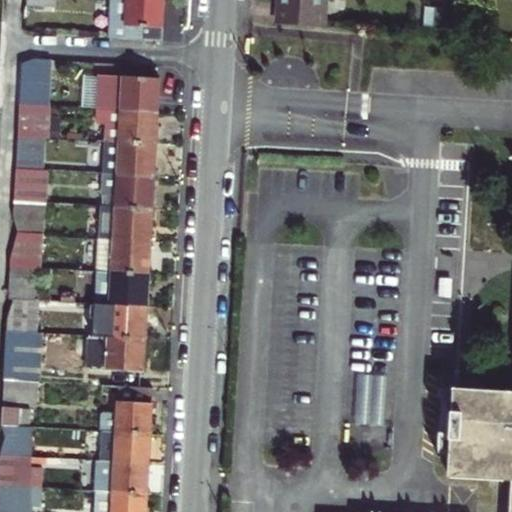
[(162,38),(163,0),(110,0),(109,35),(162,38)]
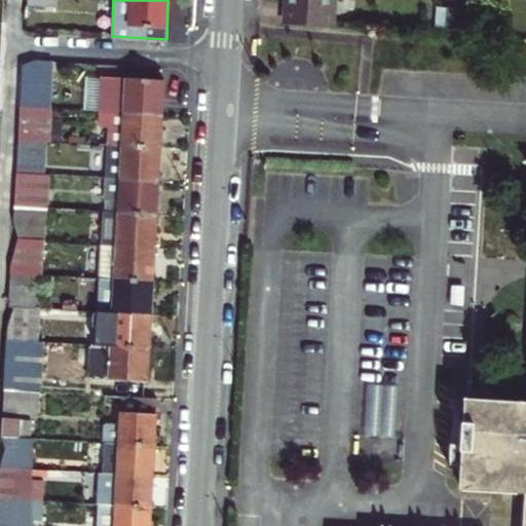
[(293,0),(292,26),(333,29),(335,0),(293,0)]
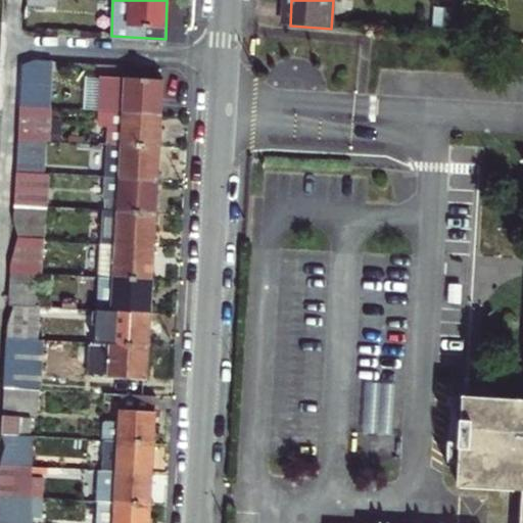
[(463,10),(436,8),(435,34),(461,37),(463,10)]
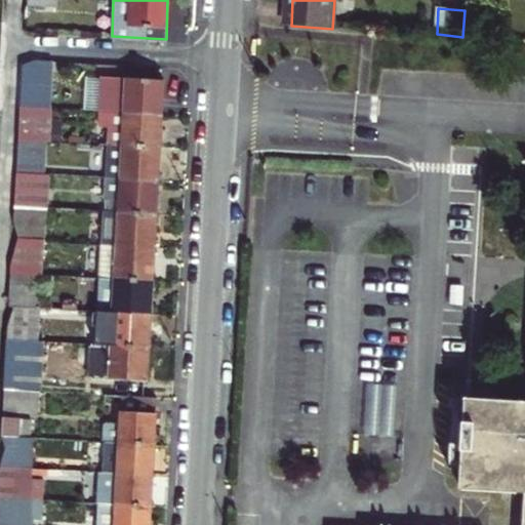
[(163,79),(115,76),(114,90),(98,89),(97,110),(99,110),(161,112),(163,79)]
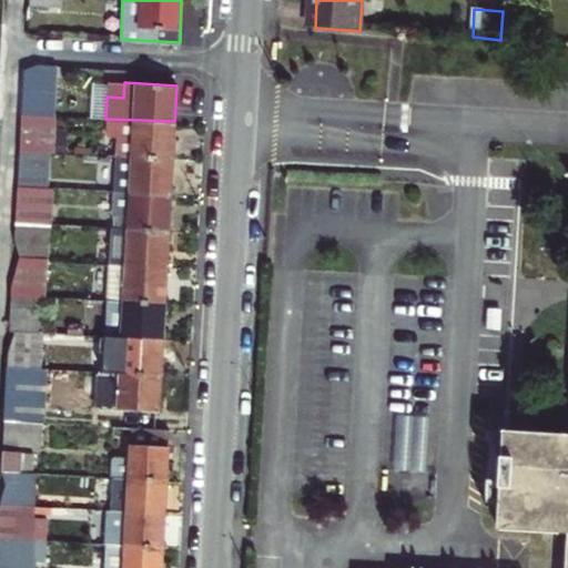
[(107,82),(107,97),(123,98),(124,82),(107,82)]
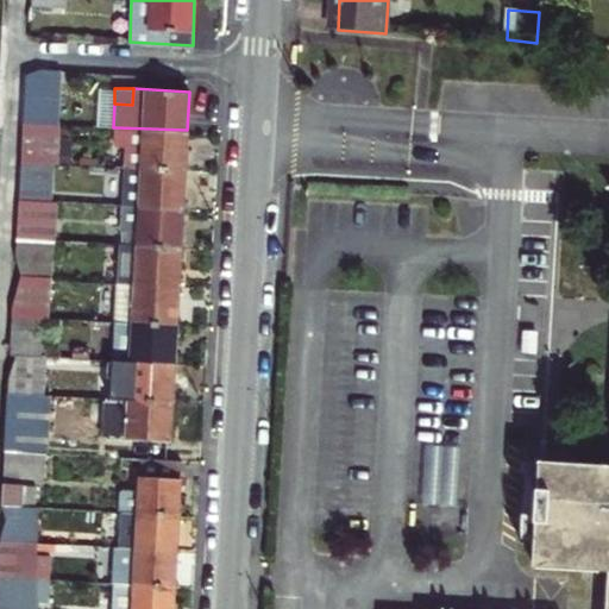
[(58,95),(24,94),(22,123),(56,124),(57,124),(58,95)]
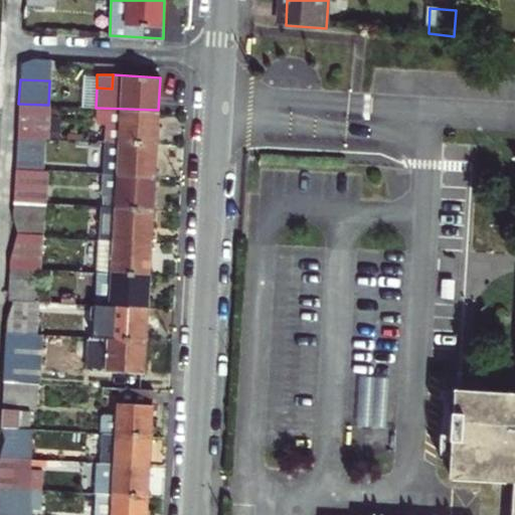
[(47,105),(18,104),(16,136),(45,138),(47,105)]
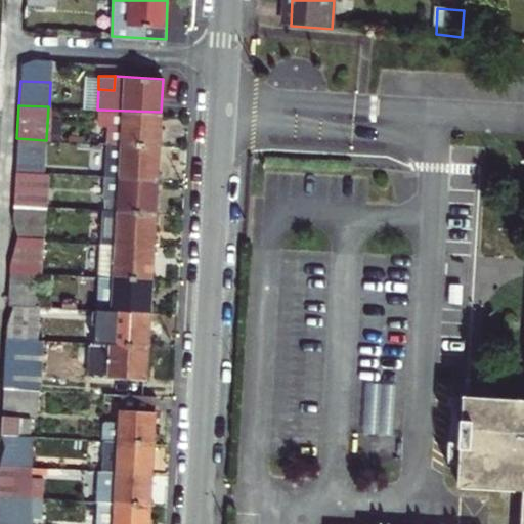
[(161,112),(99,110),(98,125),(106,126),(105,143),(159,146),(161,112)]
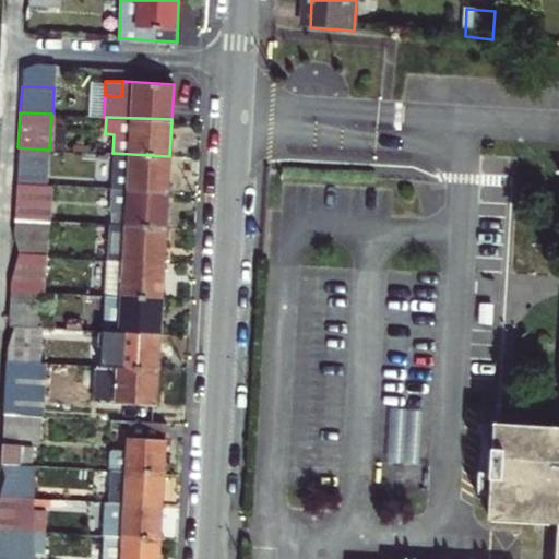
[(49,150),(18,147),(16,183),(47,186),(49,150)]
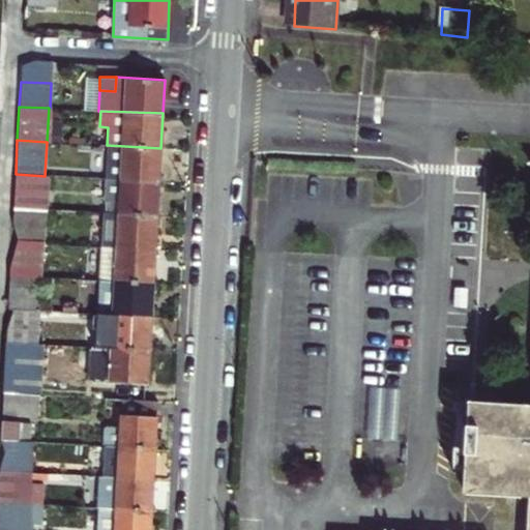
[(159,182),(160,148),(107,145),(105,179),(159,182)]
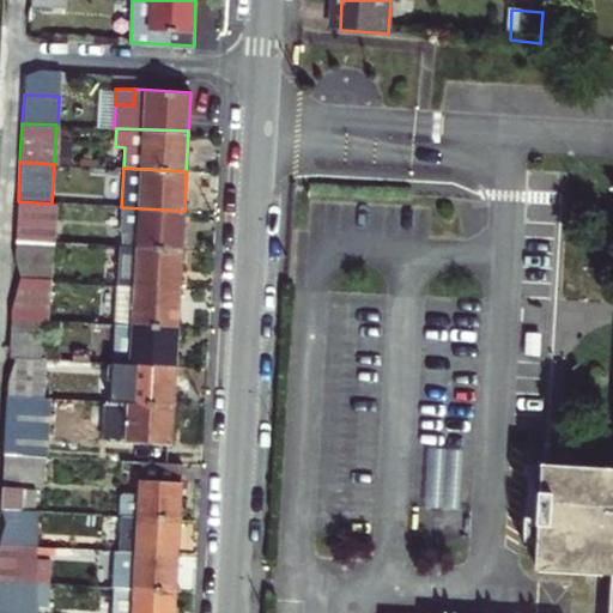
[(52,204),(18,201),(16,240),(50,242),(52,204)]
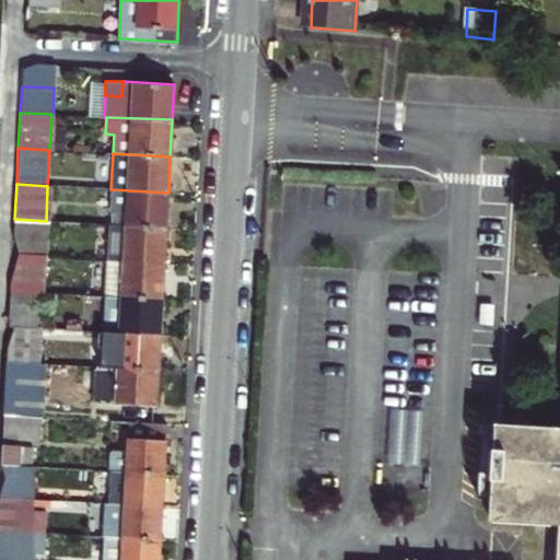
[(168,193),(111,189),(108,224),(166,228),(168,193)]
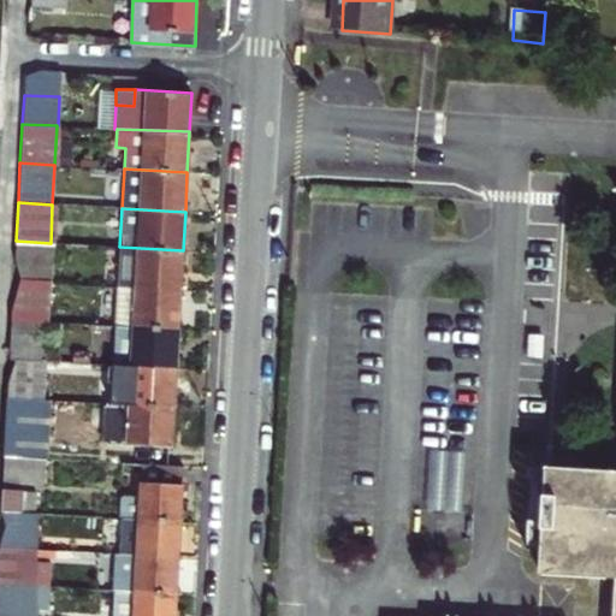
[(16,241),(15,259),(21,279),(48,282),(51,243),(16,241)]
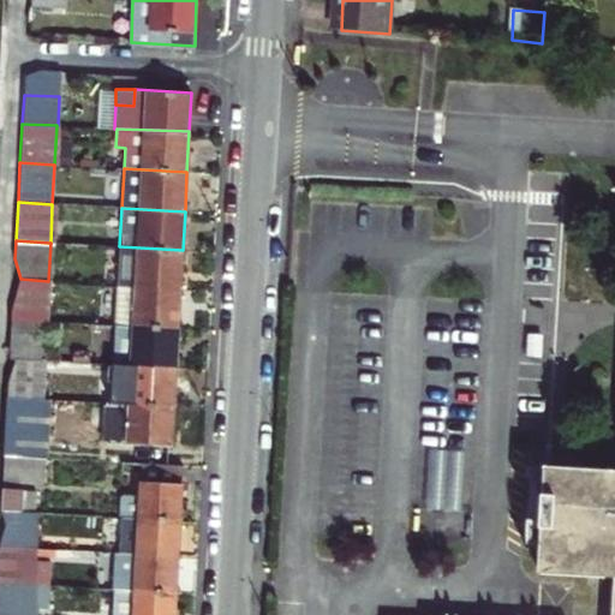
[(180,288),(183,250),(119,246),(118,285),(180,288)]
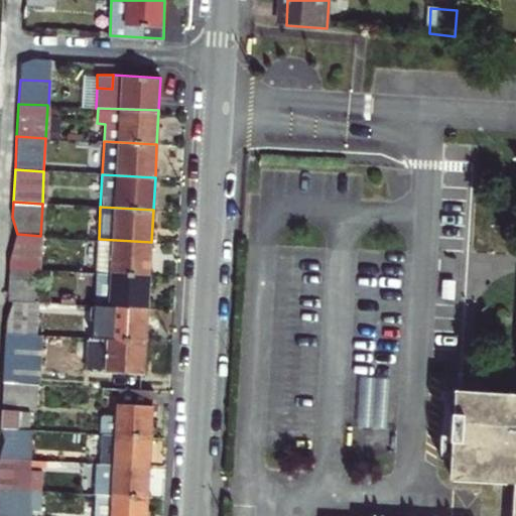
[(40,236),(17,234),(10,258),(9,267),(38,269),(40,236)]
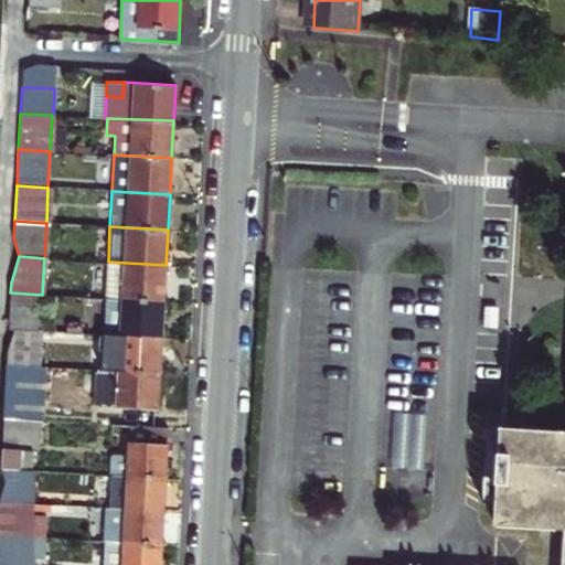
[(166,265),(108,262),(106,298),(121,299),(163,301),(166,265)]
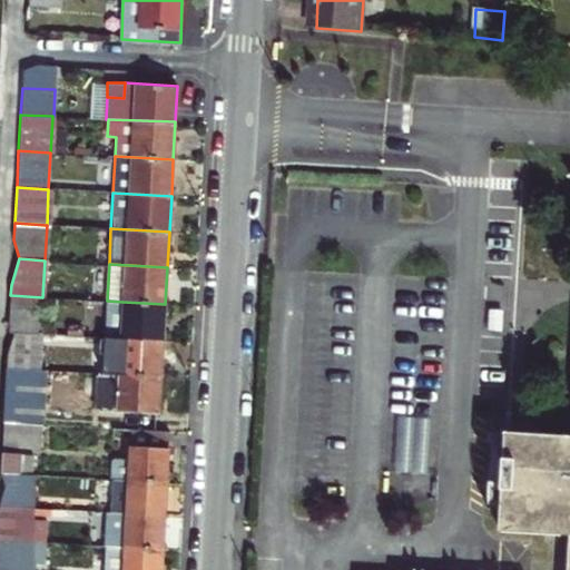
[(10,295),(9,312),(15,333),(41,334),(42,297),(10,295)]
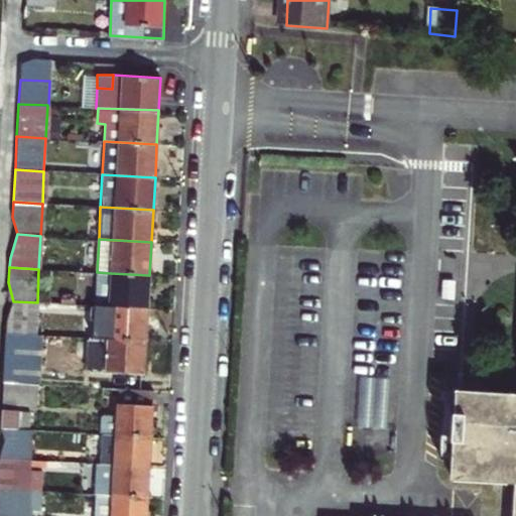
[(95,305),(109,306),(111,273),(97,272),(95,305)]
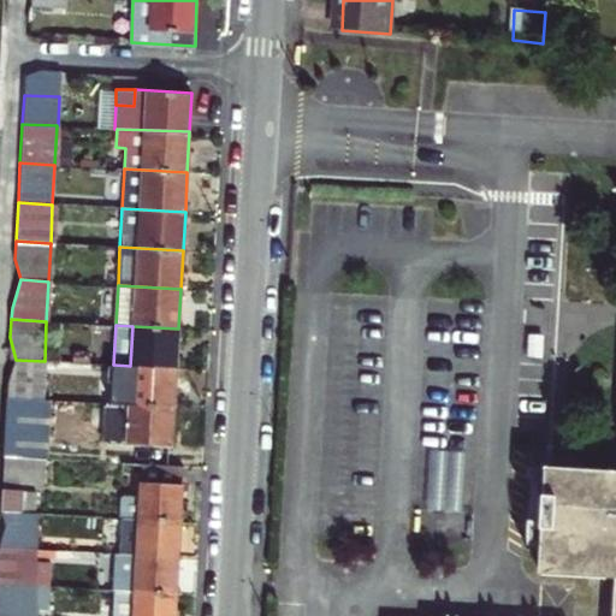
[(176,368),(178,329),(132,326),(130,366),(176,368)]
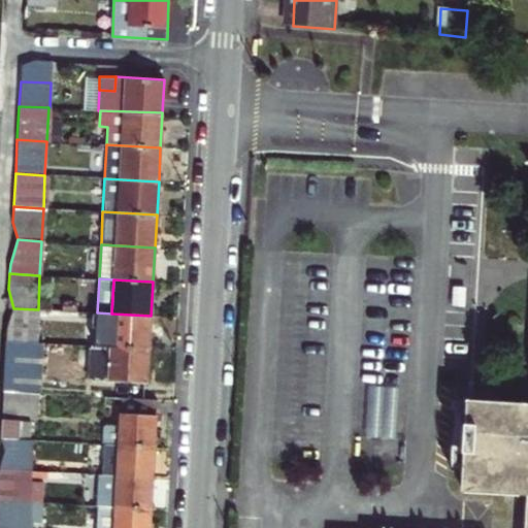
[(38,309),(13,308),(6,330),(5,340),(36,342),(38,309)]
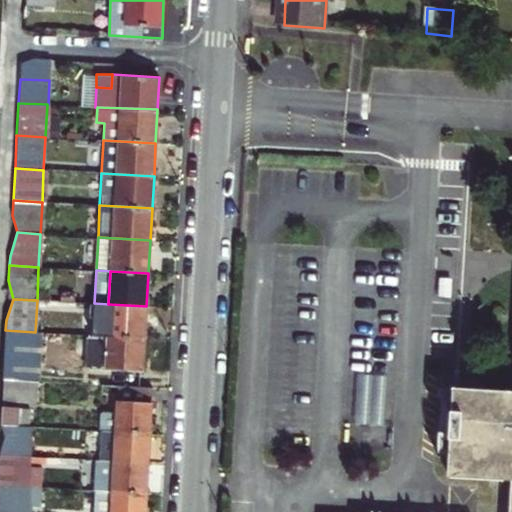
[(92,335),(145,338),(146,306),(108,304),(94,303),(92,335)]
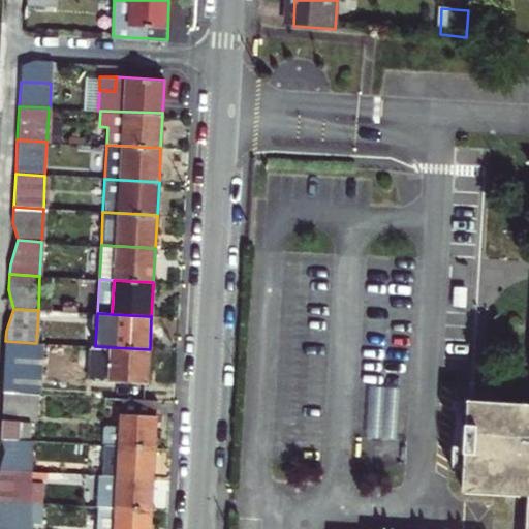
[(36,343),(5,341),(3,392),(39,394),(42,343),(36,343)]
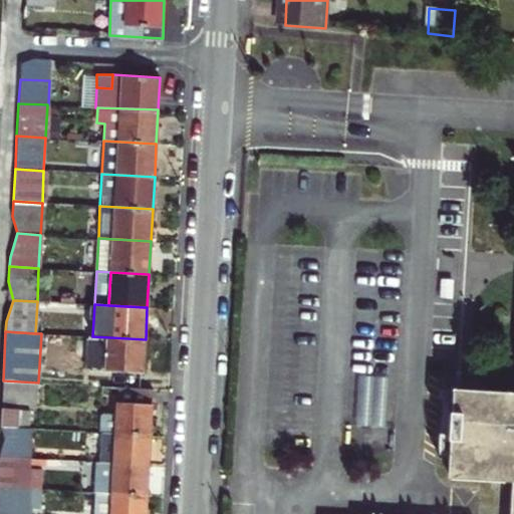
[(144,372),(146,339),(92,336),(85,336),(84,369),(144,372)]
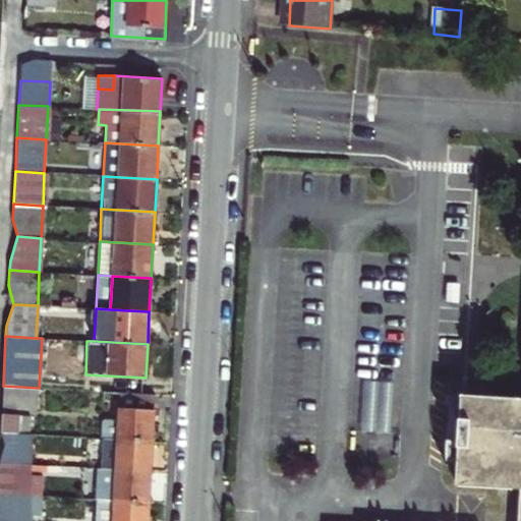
[(39,388),(3,386),(2,403),(37,406),(39,388)]
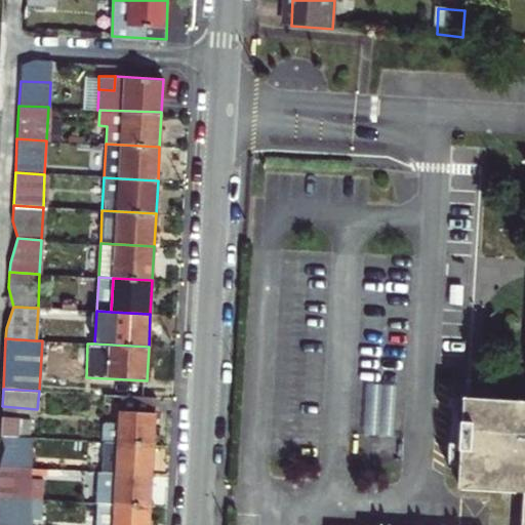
[(106,442),(154,445),(157,398),(120,396),(118,423),(102,422),(101,441),(106,442)]
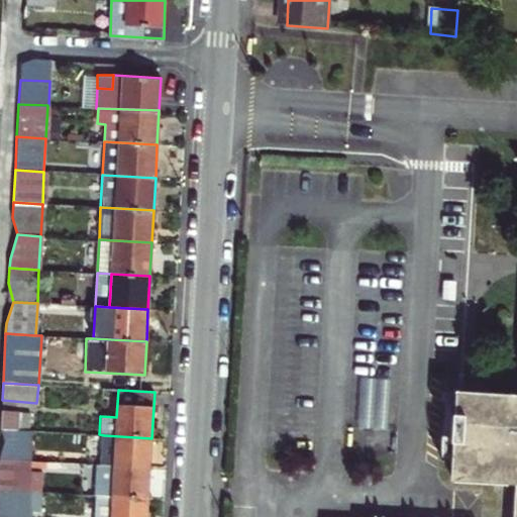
[(516,516),(516,394),(460,391),(454,481),(516,485),(516,504),(516,516)]
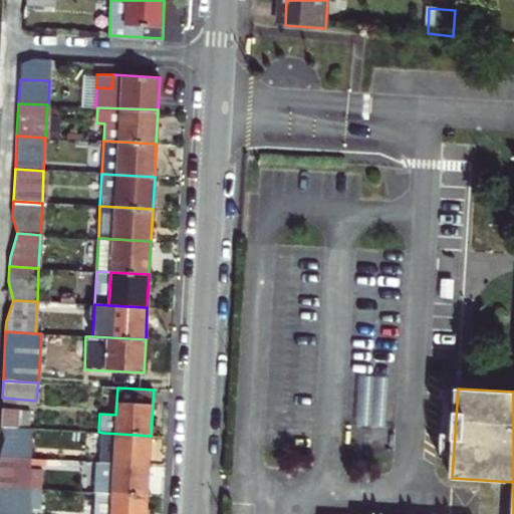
[(1,426),(28,428),(30,410),(2,408),(1,426)]
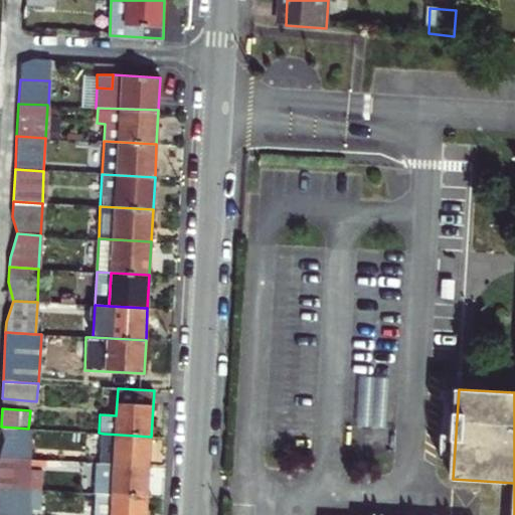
[(3,440),(0,451),(0,456),(30,459),(32,428),(28,428),(1,426),(3,440)]
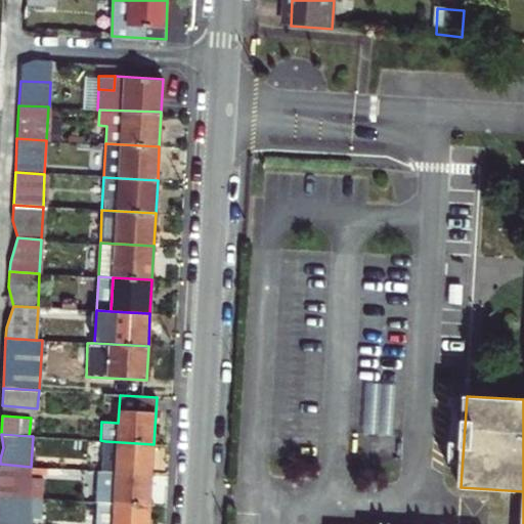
[(105,441),(104,472),(151,475),(154,444),(105,441)]
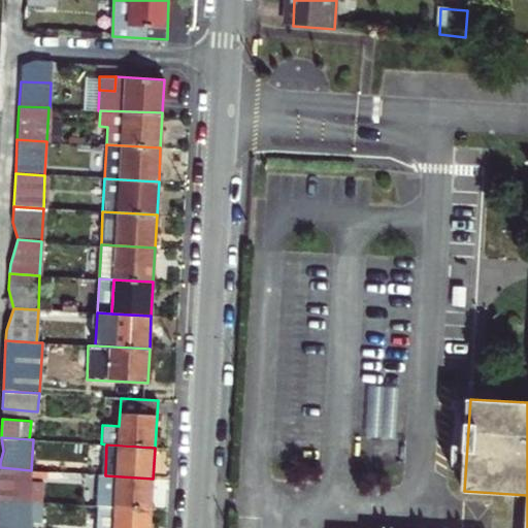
[(103,506),(152,509),(153,479),(105,475),(103,506)]
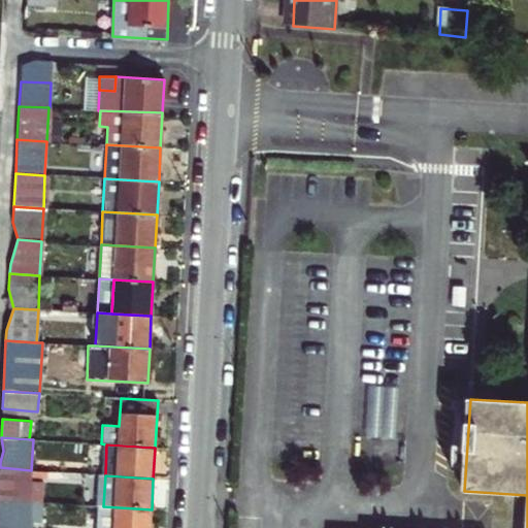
[(0,490),(0,499),(42,502),(43,481),(3,479),(0,490)]
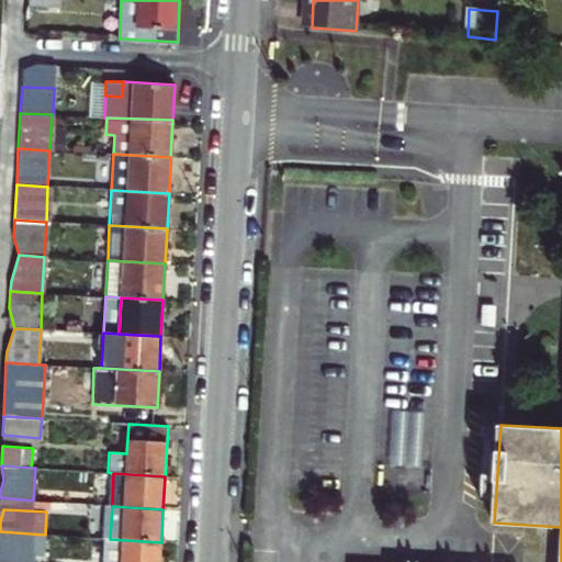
[(44,558),(45,535),(0,531),(0,552),(0,555),(0,554),(0,561),(32,561),(33,557),(44,558)]
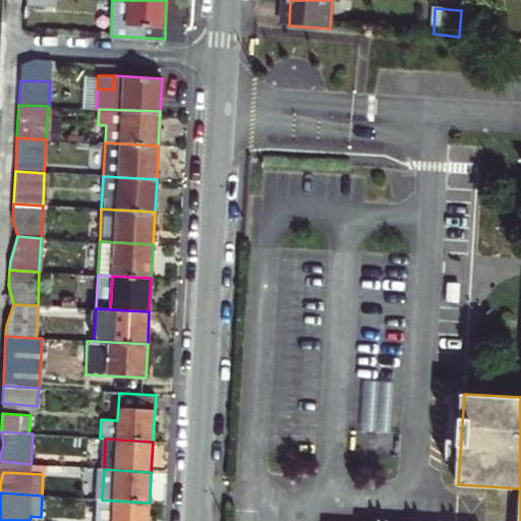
[(102,500),(100,520),(148,520),(150,503),(102,500)]
